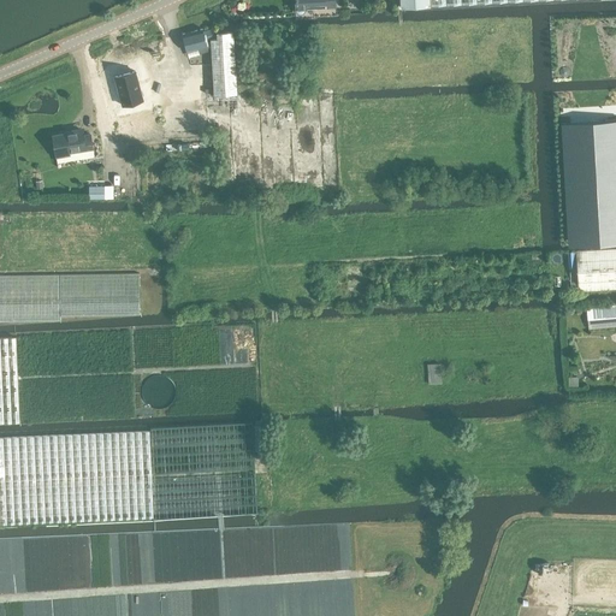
[(295,0),(296,11),(296,13),(300,15),(302,15),(304,13),(306,11),(306,9),(336,7),(335,0),(295,0)]
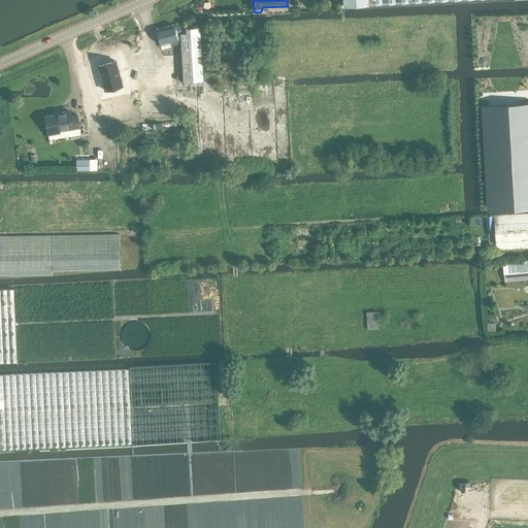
[(174,28),(174,25),(157,30),(161,44),(177,40),(176,35),(182,34),(185,33),(183,26),(174,28)]
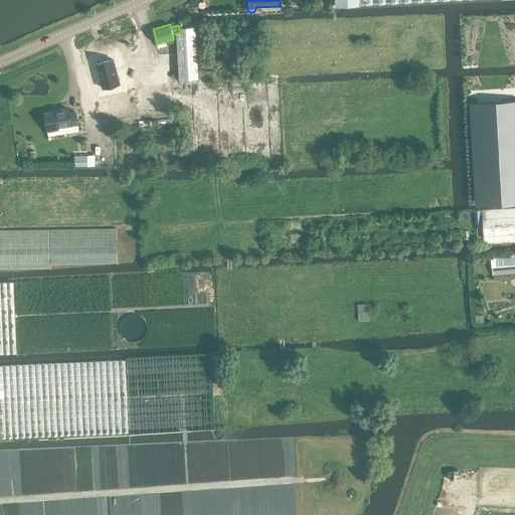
[(180,32),(177,33),(179,79),(199,78),(196,26),(181,27),(181,32),(180,32)]
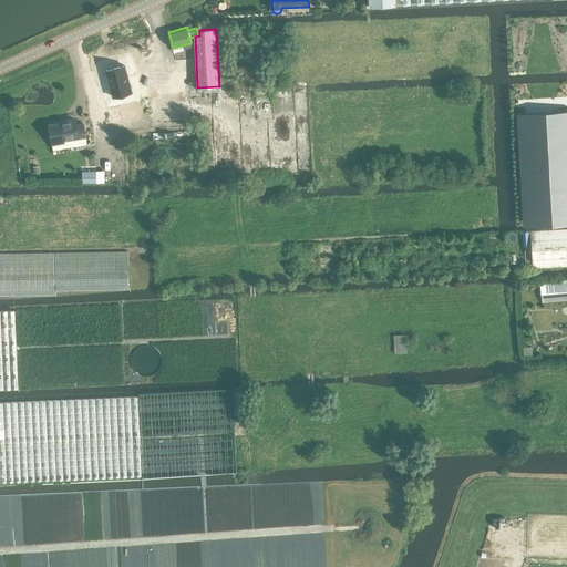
[(127,72),(109,73),(110,100),(129,100),(127,72)]
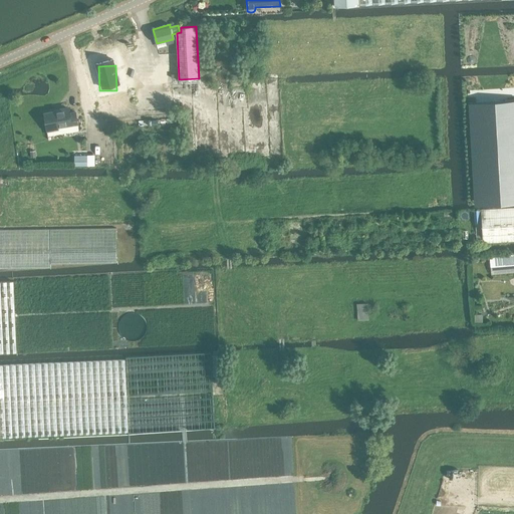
[(499,86),(492,87),(493,96),(500,95),(499,86)]
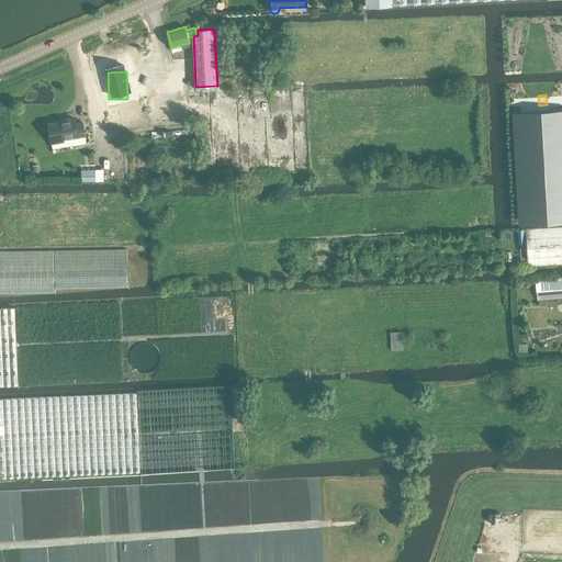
[(561,109),(518,112),(525,223),(561,221),(561,109)]
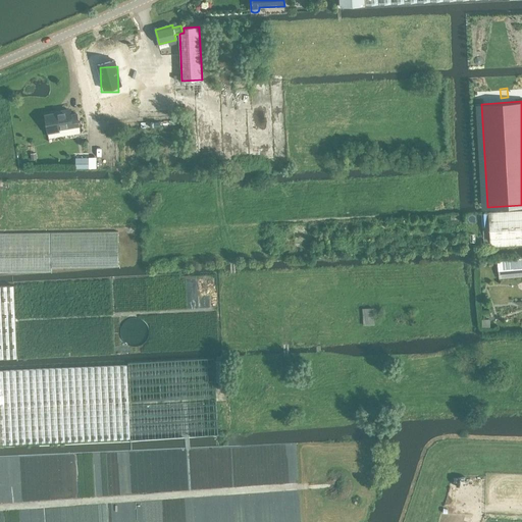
[(70,111),(46,116),(50,139),(60,137),(59,132),(59,129),(80,125),(76,114),(71,115),(70,111)]
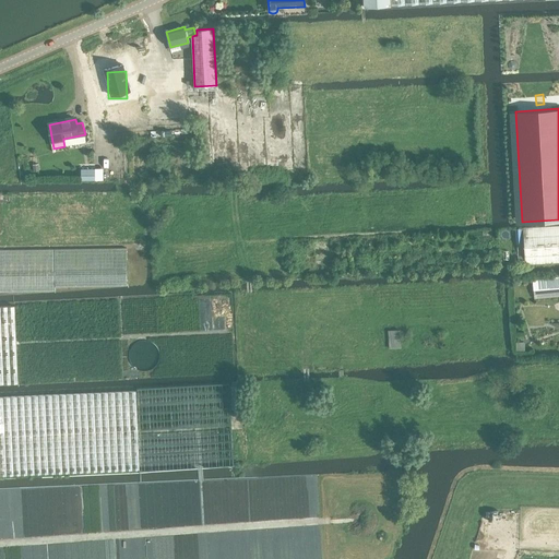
[(81,180),(91,180),(94,180),(94,168),(81,168),(81,180)]
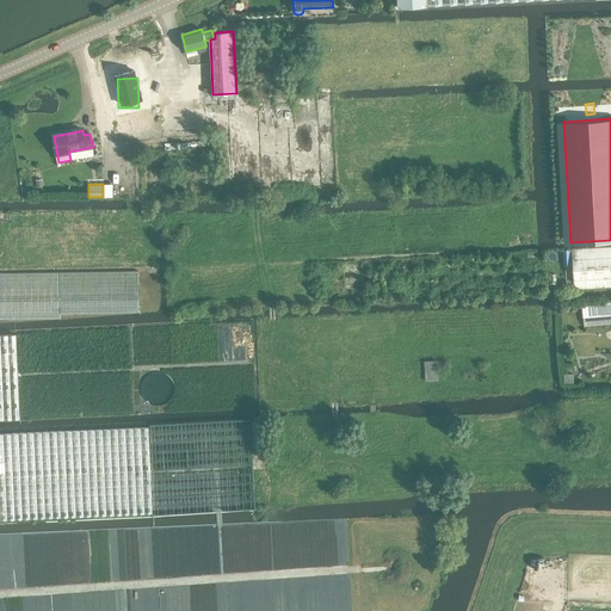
[(566,266),(567,288),(574,288),(610,285),(610,245),(569,248),(571,266),(566,266)]
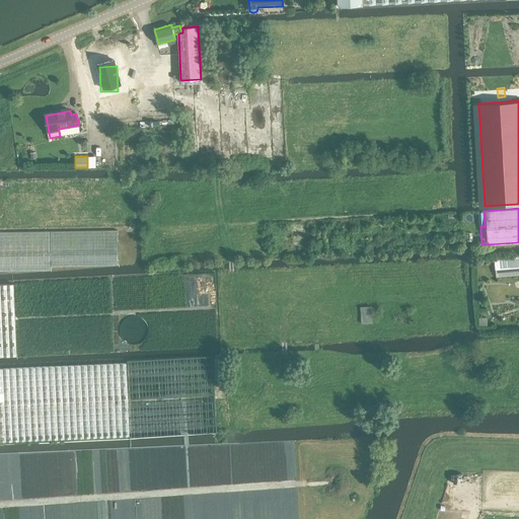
[(0,270),(51,270),(51,266),(118,265),(118,230),(0,231),(0,270)]
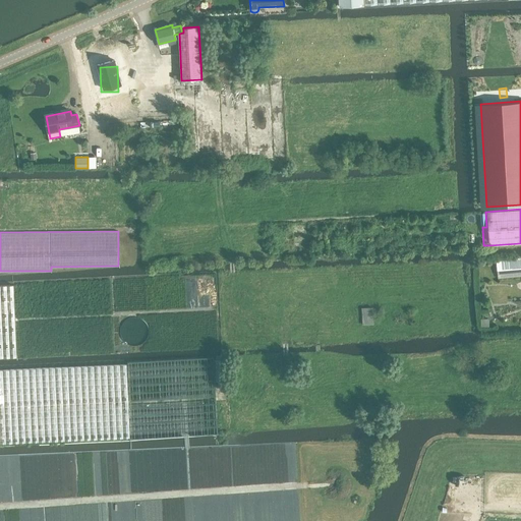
[(520,256),(498,257),(498,276),(520,275),(520,256)]
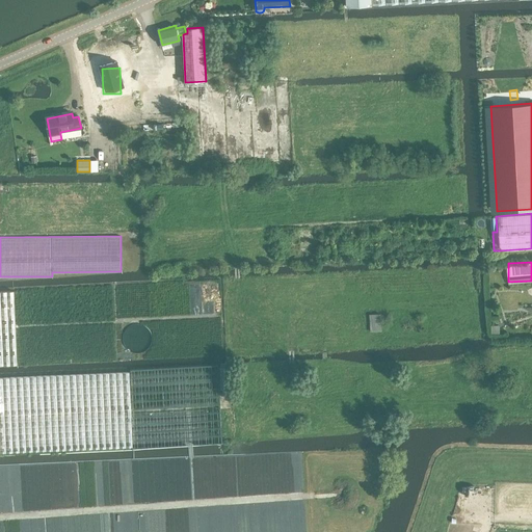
[(0,365),(17,365),(17,363),(16,327),(16,324),(14,292),(14,291),(0,291),(0,365)]
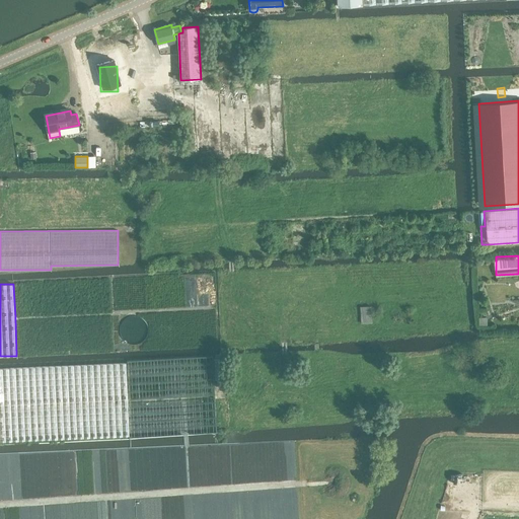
[(363,325),(373,325),(373,307),(362,307),(363,325)]
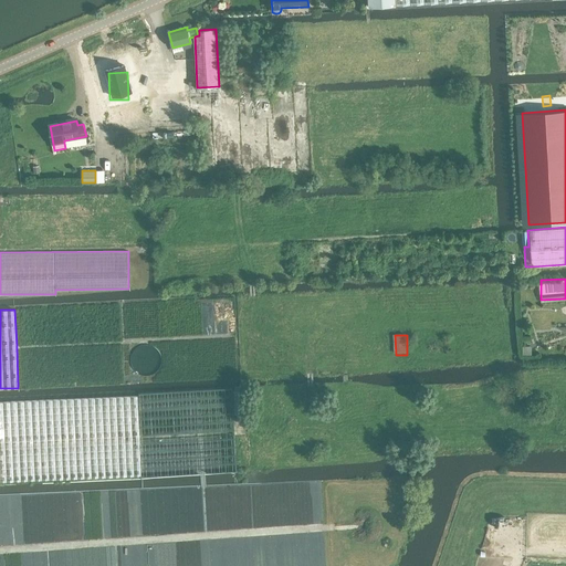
[(165,360),(165,357),(164,354),(161,352),(160,348),(157,346),(155,345),(152,344),(148,344),(146,344),(143,345),(139,346),(137,348),(135,352),(134,354),(133,357),(132,359),(133,363),(133,366),(134,368),(136,370),(139,374),(142,375),(144,376),(147,376),(150,376),(154,376),(157,374),(159,373),(161,369),(163,367),(165,364),(165,360)]
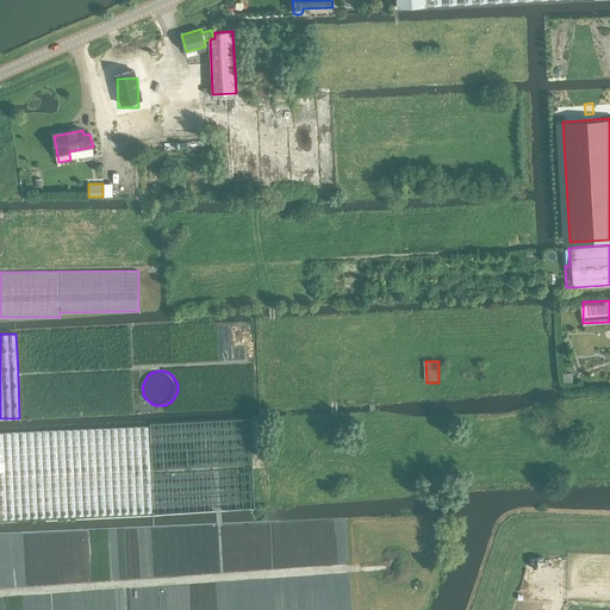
[(0,518),(151,512),(153,512),(153,515),(255,509),(250,419),(149,424),(149,425),(148,425),(0,433),(0,518)]
